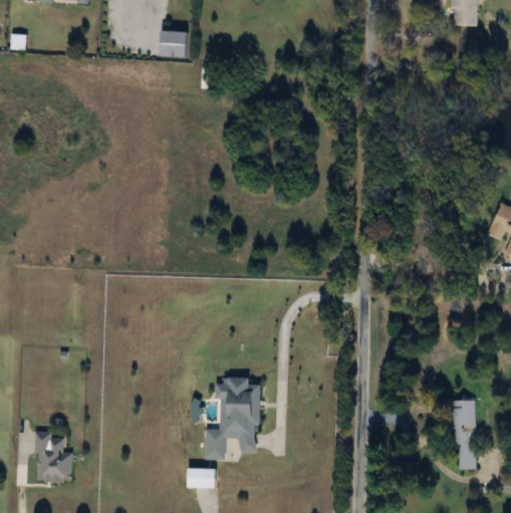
[(477,26),(477,0),(450,0),(450,25),(477,26)]
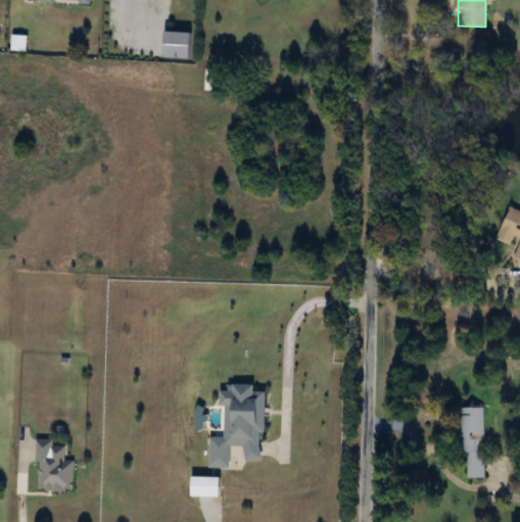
[(192,32),(166,32),(166,57),(192,57),(192,32)]
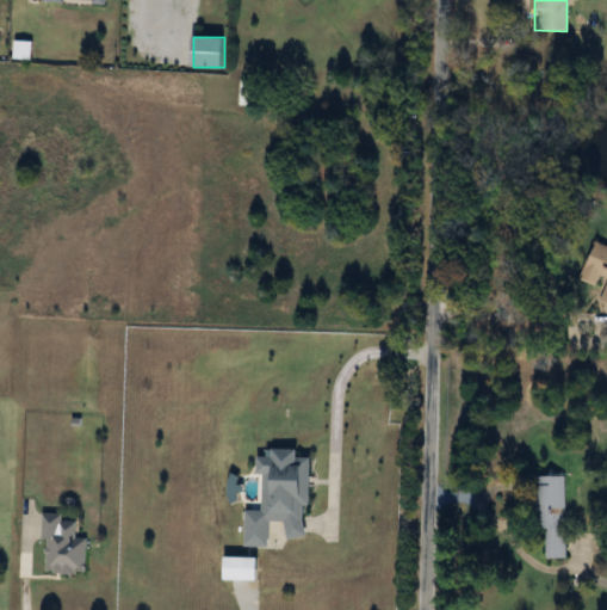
[(606,245),(595,241),(578,279),(594,285),(599,276),(606,278),(598,301),(606,305),(606,245)]
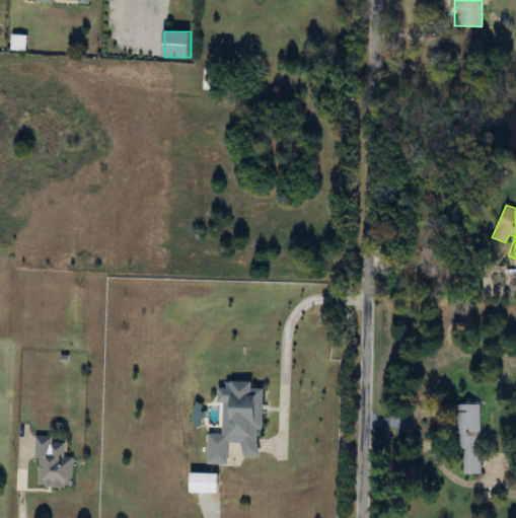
[(219,433),(207,433),(207,463),(228,463),(228,442),(242,442),(242,456),(259,456),(259,428),(264,428),(264,387),(253,387),(253,382),(219,381),(219,433)]
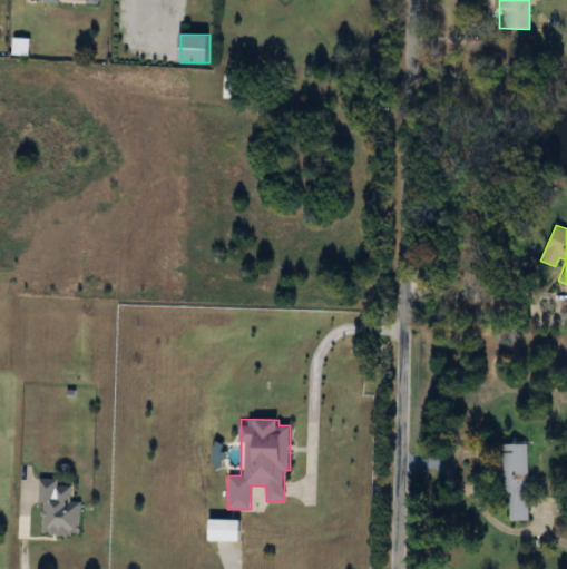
[(502,443),(504,520),(527,520),(527,443),(502,443)]
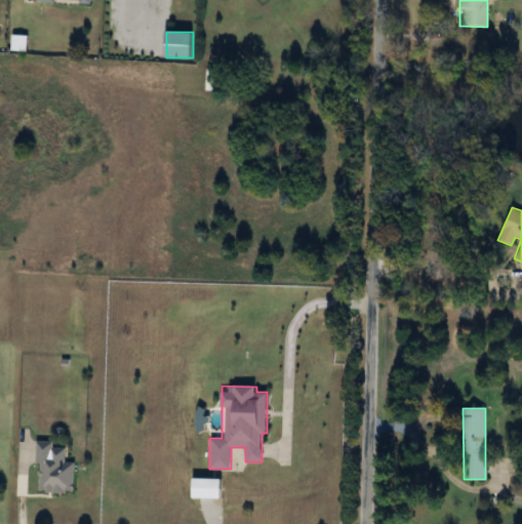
[(73,491),(73,461),(65,461),(65,446),(53,446),(53,440),(36,440),(36,491),(73,491)]
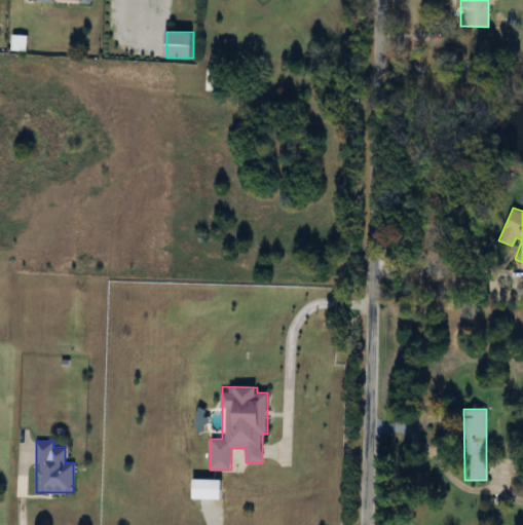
[(222,498),(222,479),(192,479),(192,498),(222,498)]
